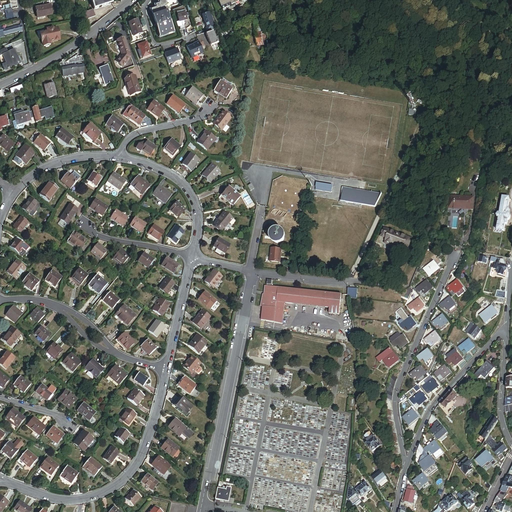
[(94,10),(112,4),(110,0),(90,0),(91,0),(94,10)]
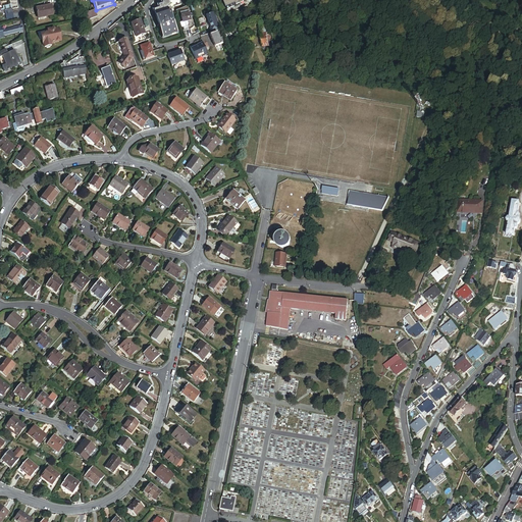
[(163,39),(176,34),(169,14),(172,13),(170,8),(180,4),(178,0),(165,0),(161,2),(162,5),(158,6),(159,9),(154,11),(163,39)]
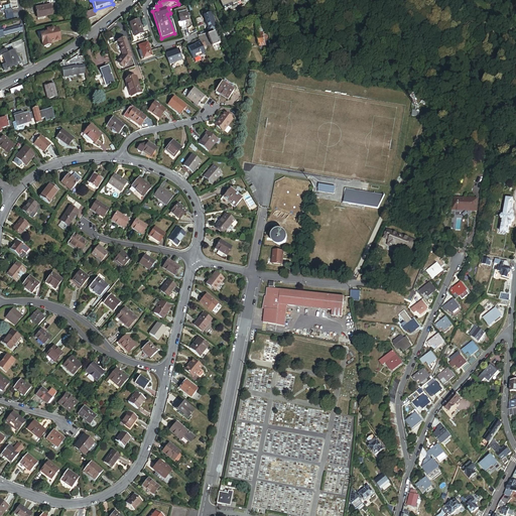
[(242,3),(249,0),(221,0),(225,10),(234,6),(235,8),(243,5),(242,3)]
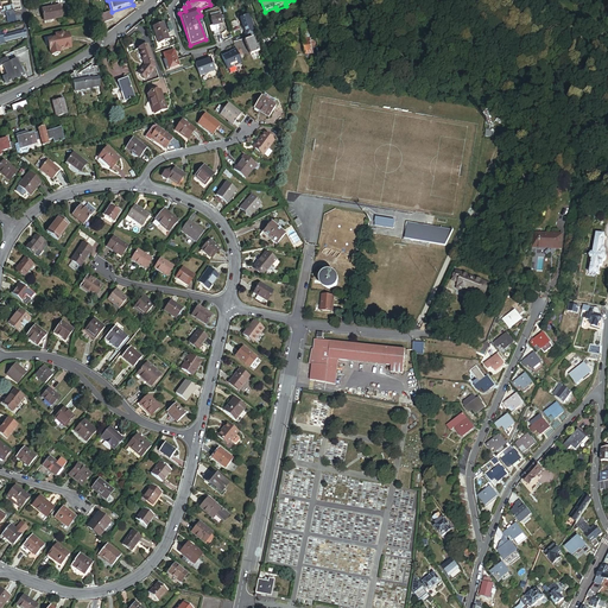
[(44,20),(61,17),(58,6),(42,8),(44,20)]
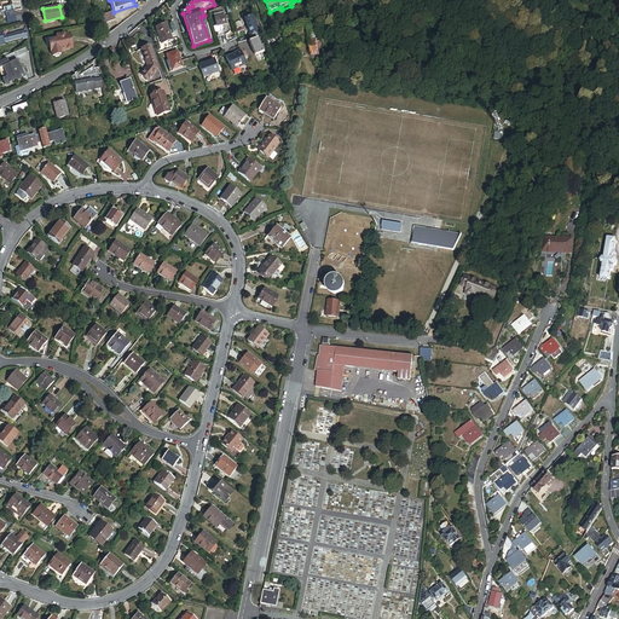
[(113,12),(94,18),(96,23),(96,28),(115,21),(113,12)]
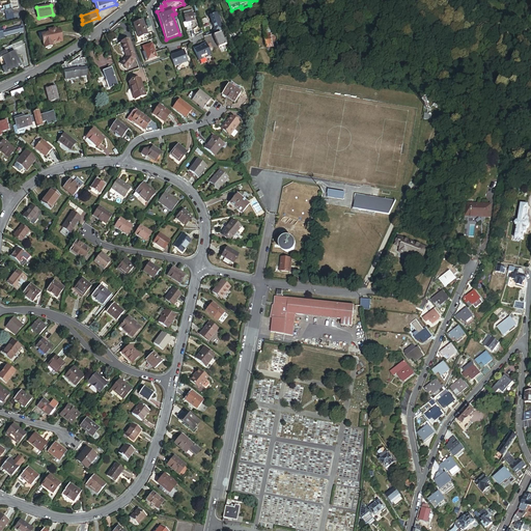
[(185,23),(193,21),(193,17),(192,15),(192,14),(184,16),(185,23)]
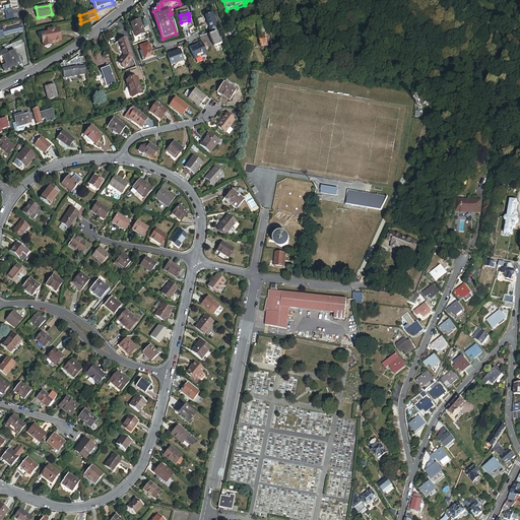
[(209,36),(219,33),(217,26),(216,26),(213,18),(211,18),(210,15),(206,16),(210,30),(208,31),(209,36)]
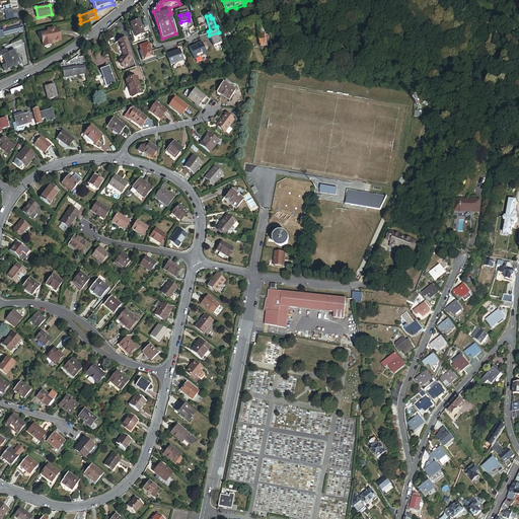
[(137,39),(146,34),(142,21),(133,25),(137,39)]
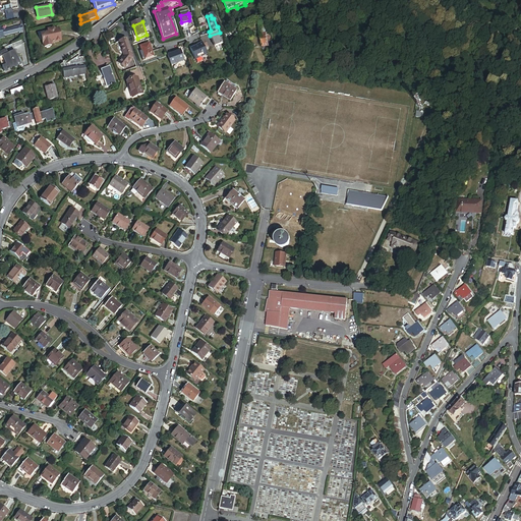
[(272,42),(270,43),(269,34),(268,34),(266,21),(257,22),(262,48),(268,47),(270,47),(270,50),(273,50),(272,42)]
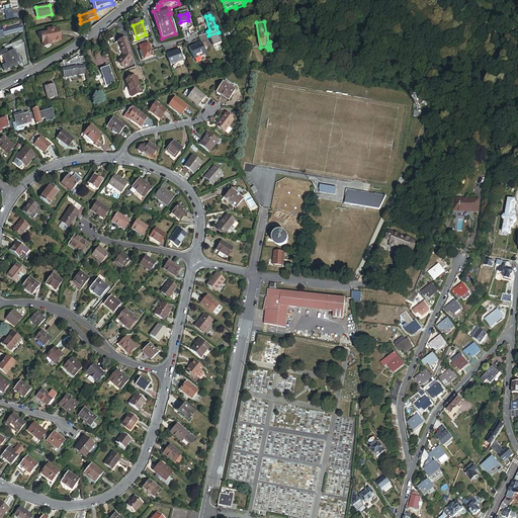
[(22,28),(17,29),(2,33),(1,28),(0,28),(0,39),(3,39),(2,37),(18,33),(19,35),(23,34),(22,28)]
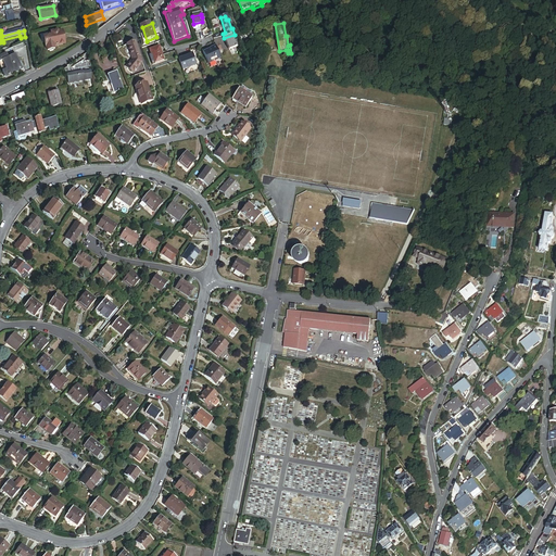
[(54,47),(65,45),(63,32),(58,33),(58,32),(51,34),(51,36),(45,37),(46,43),(47,48),(48,48),(48,51),(49,51),(51,52),(53,51),(54,50),(55,49),(54,47)]
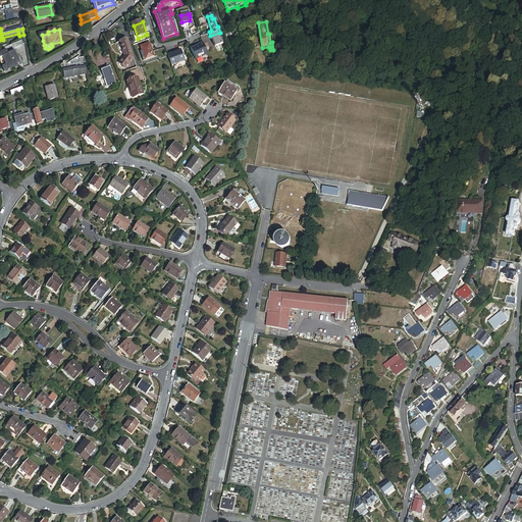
[(42,35),(48,34),(48,32),(38,34),(40,41),(43,41),(42,35)]
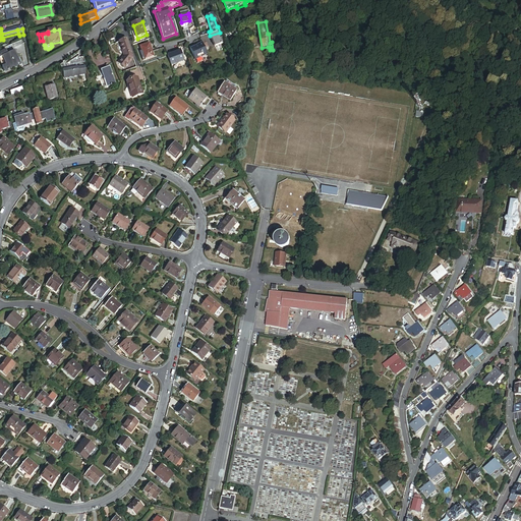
[(216,46),(224,43),(221,37),(218,39),(217,35),(212,37),(216,46)]
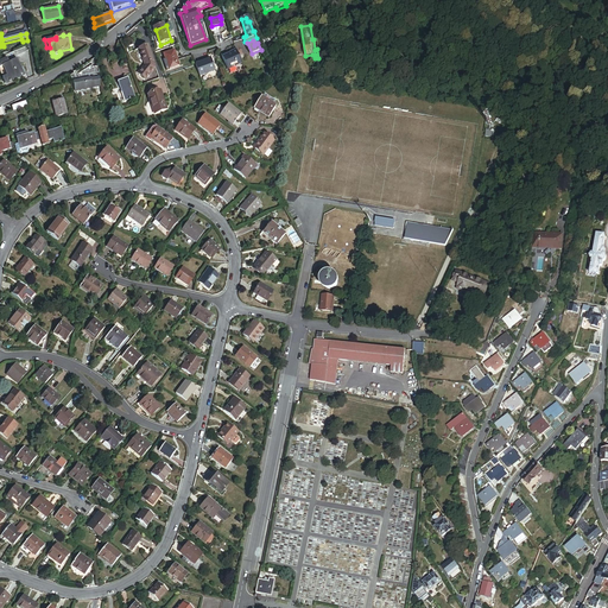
[(139,74),(145,80),(156,69),(149,48),(140,50),(146,67),(139,74)]
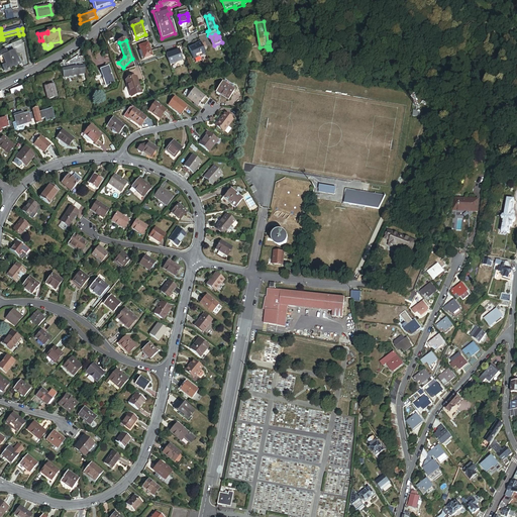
[(147,61),(154,58),(150,44),(141,47),(144,58),(145,57),(147,61)]
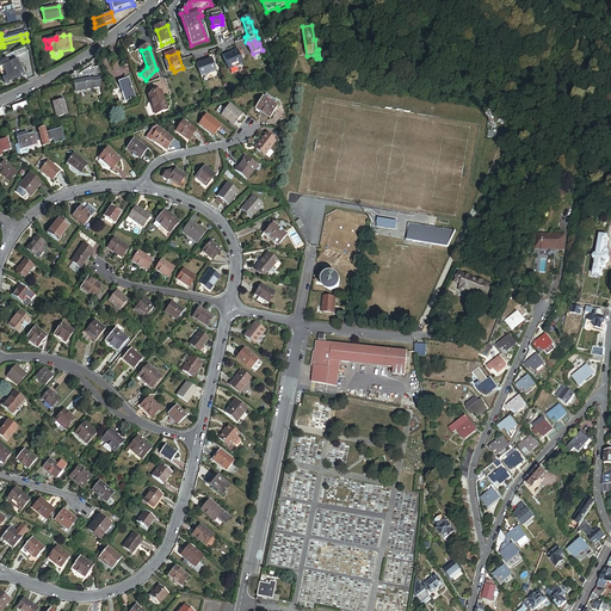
[(229,74),(244,68),(241,62),(239,55),(224,61),(229,74)]
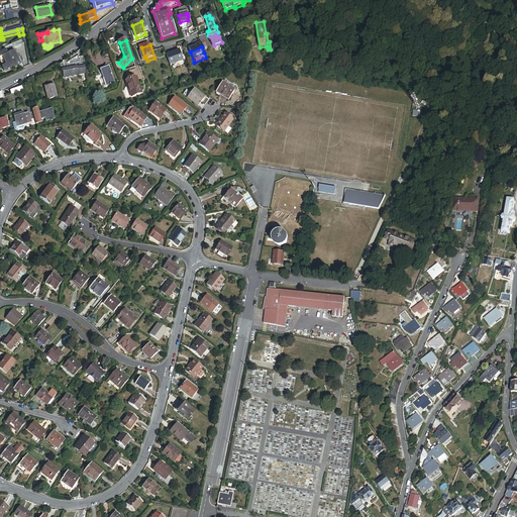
[(13,68),(20,65),(14,52),(8,55),(6,50),(0,53),(0,61),(2,67),(2,68),(4,72),(8,71),(6,68),(11,66),(13,68)]
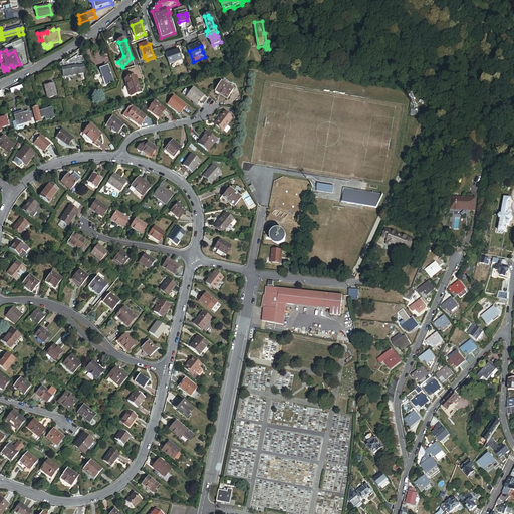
[(169,66),(182,61),(179,51),(166,56),(169,66)]
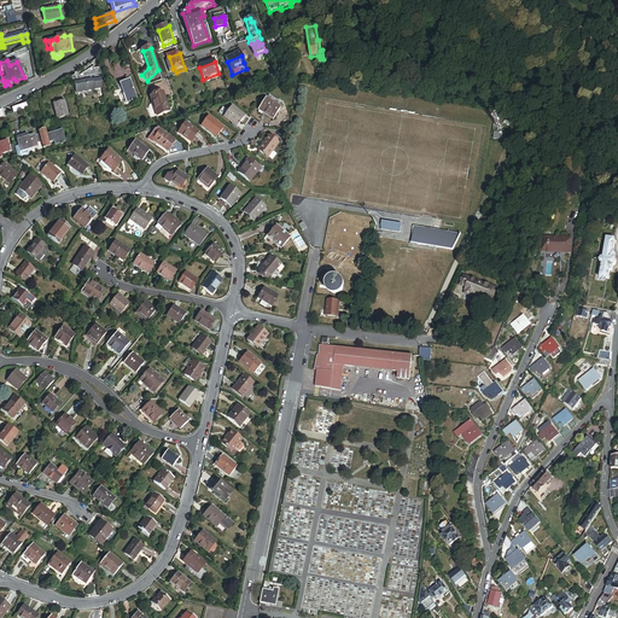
[(76,93),(101,88),(100,80),(92,81),(92,80),(75,83),(76,93)]
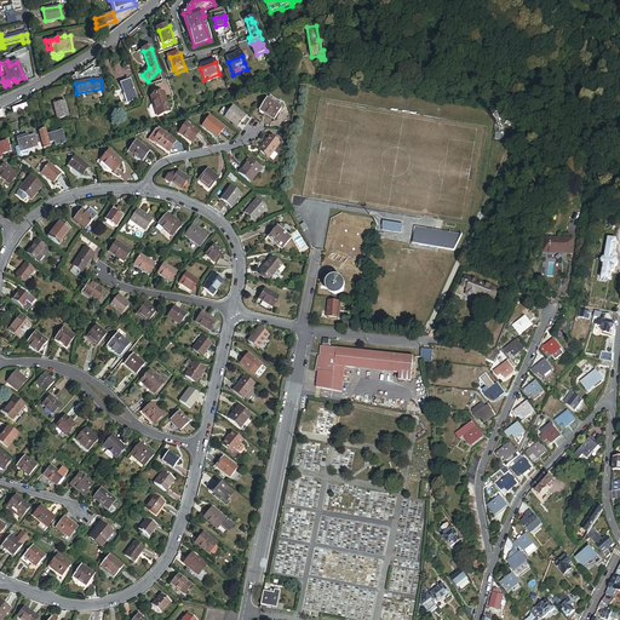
[(126,103),(138,99),(131,80),(120,84),(126,103)]
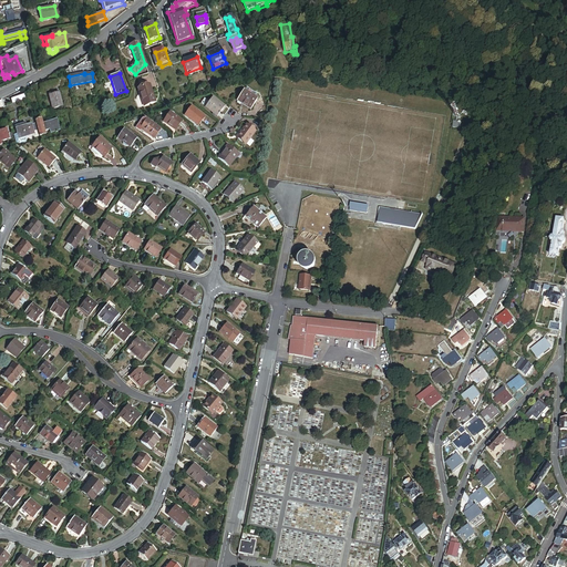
[(144,106),(155,102),(150,85),(138,90),(144,106)]
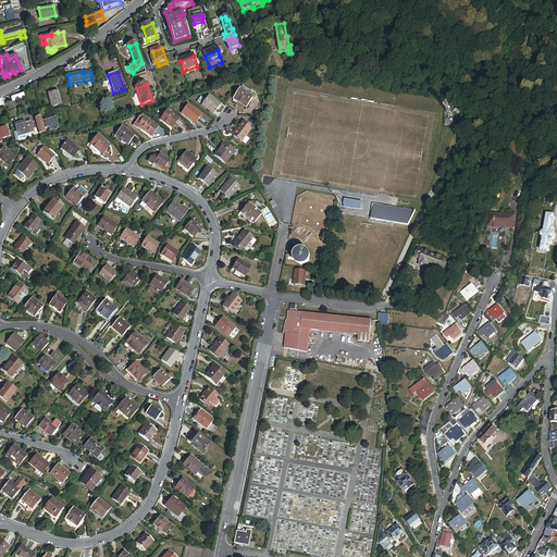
[(238,103),(244,108),(251,99),(245,94),(240,90),(239,89),(232,98),(238,103)]
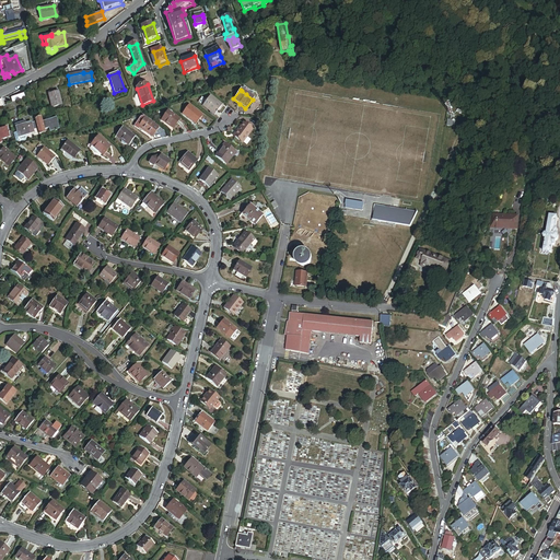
[(51,106),(61,103),(58,91),(48,93),(51,106)]
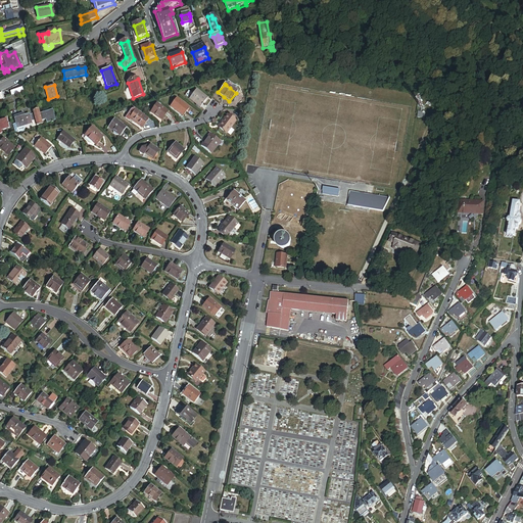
[(10,92),(12,96),(25,92),(24,88),(10,92)]
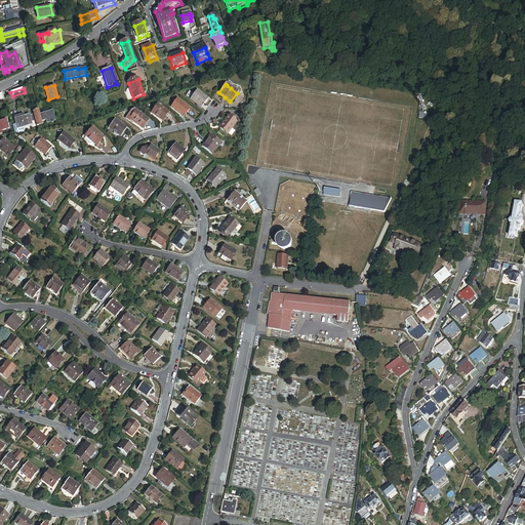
[(190,102),(200,110),(207,101),(196,92),(190,102)]
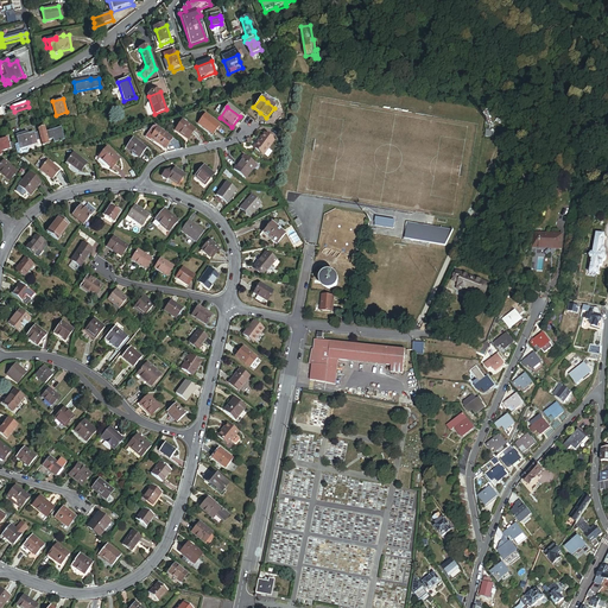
[(210,137),(216,127),(202,116),(196,126),(203,131),(209,135),(210,137)]
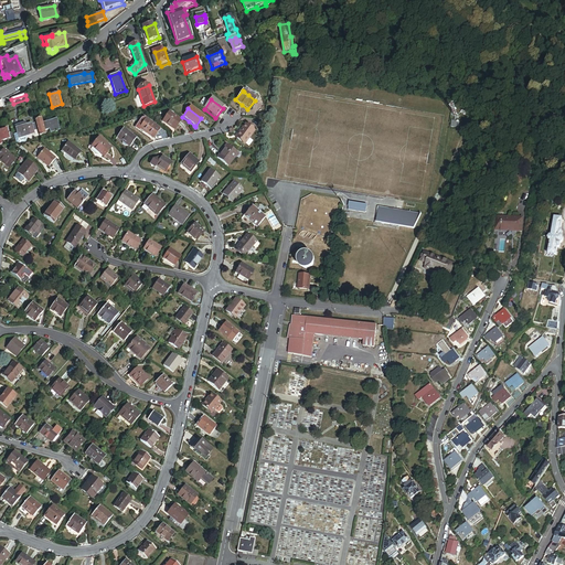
[(161,124),(173,132),(179,124),(167,115),(161,124)]
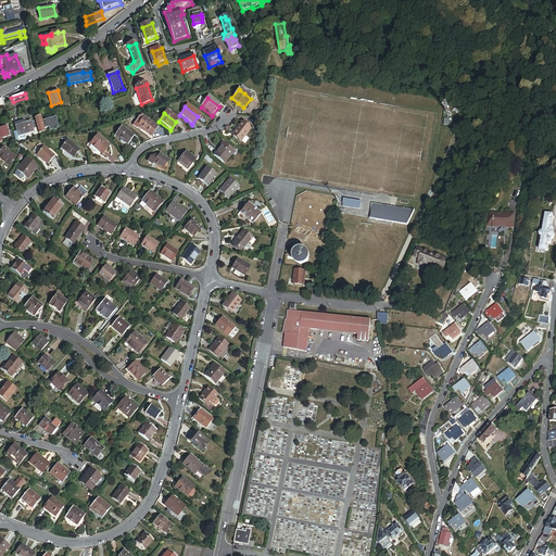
[(59,128),(55,117),(41,121),(40,116),(34,118),(38,133),(45,131),(43,128),(48,127),(49,130),(59,128)]
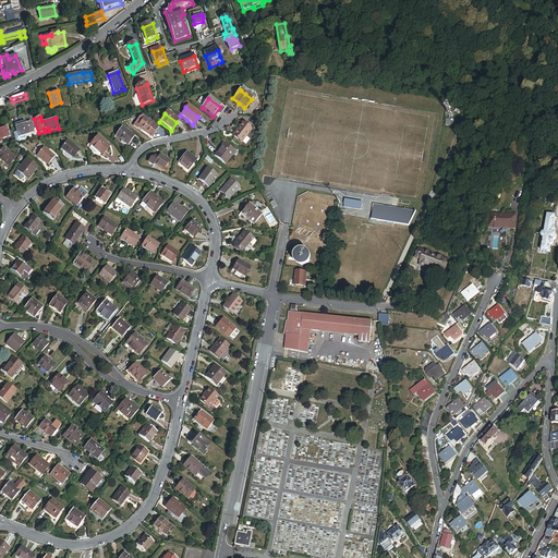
[(148,140),(150,137),(137,129),(143,120),(142,119),(134,130),(148,140)]
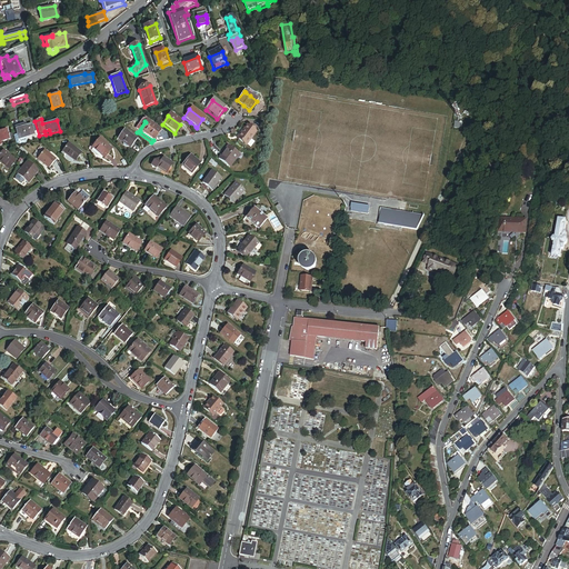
[(153,140),(159,131),(146,122),(140,131),(153,140)]
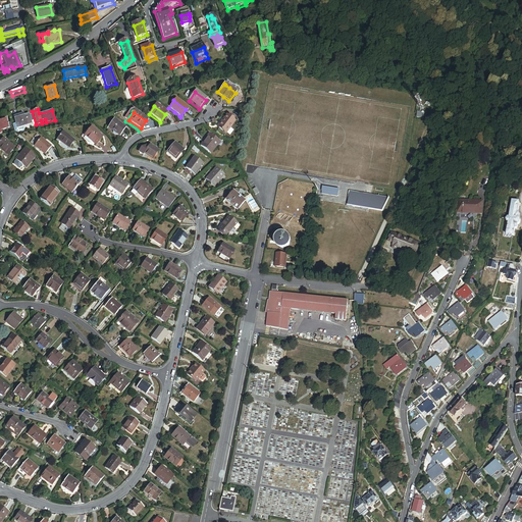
[(23,126),(31,123),(30,121),(29,117),(29,115),(23,117),(22,114),(13,117),(15,123),(17,122),(19,127),(23,126)]
